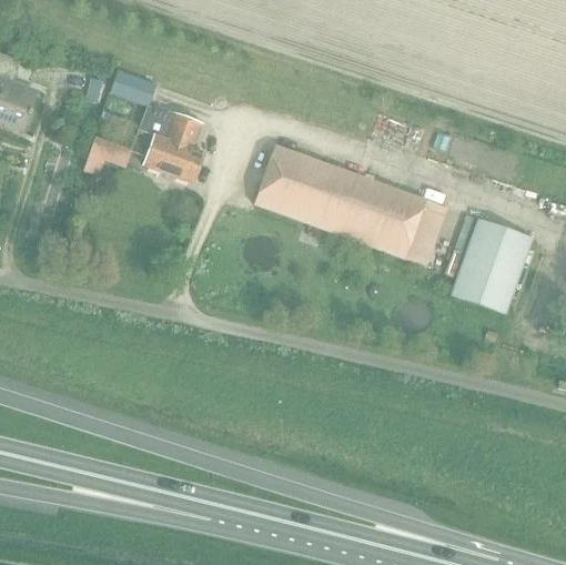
[(21,60),(14,58),(0,52),(0,121),(20,129),(32,94),(18,89),(19,87),(12,83),(21,60)]
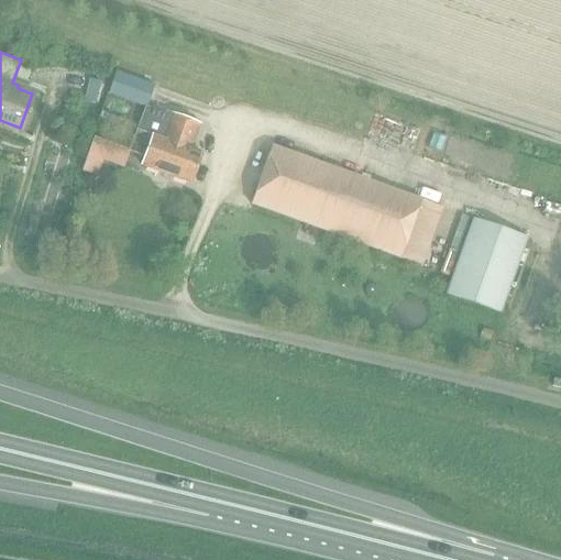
[(118,68),(109,90),(146,105),(155,81),(118,68)]
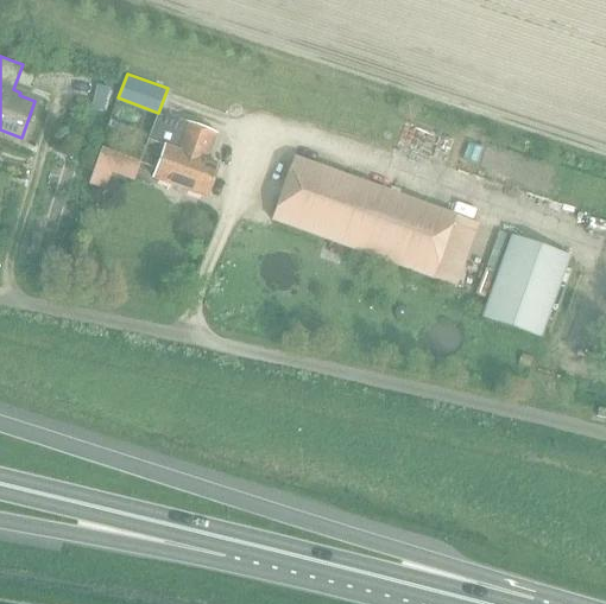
[(96,80),(94,91),(106,94),(108,83),(96,80)]
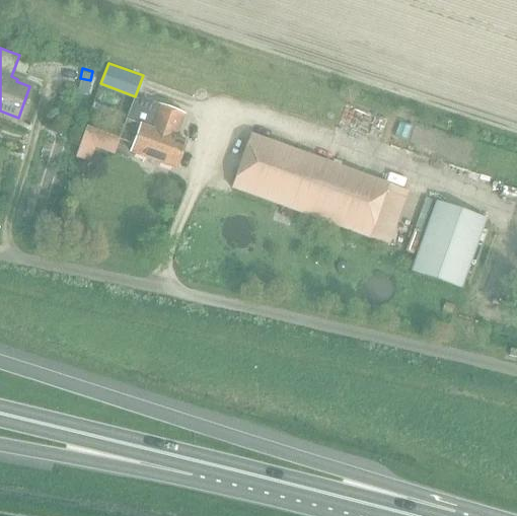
[(121,92),(99,85),(95,96),(117,103),(121,92)]
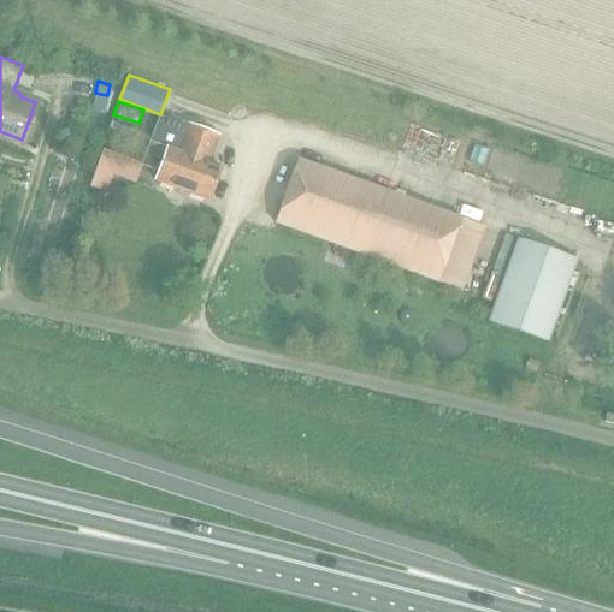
[(151,174),(207,195),(218,164),(206,160),(217,132),(181,119),(179,123),(158,114),(141,160),(154,165),(151,174)]
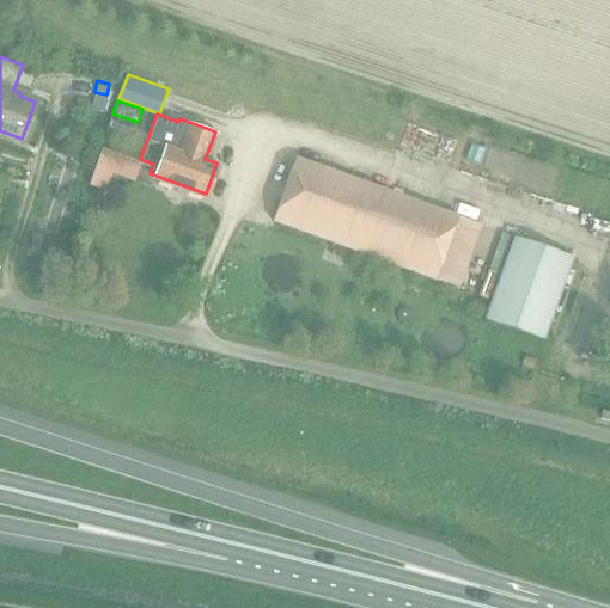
[(453,284),(477,221),(296,155),(272,219),(335,241),(331,252),(345,257),(349,246),(453,284)]
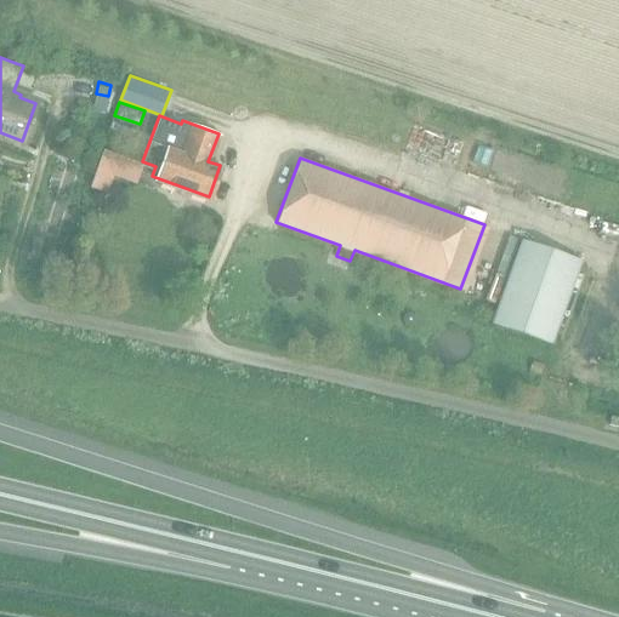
[(554,343),(584,260),(522,238),(509,274),(499,302),(493,320),(554,343)]
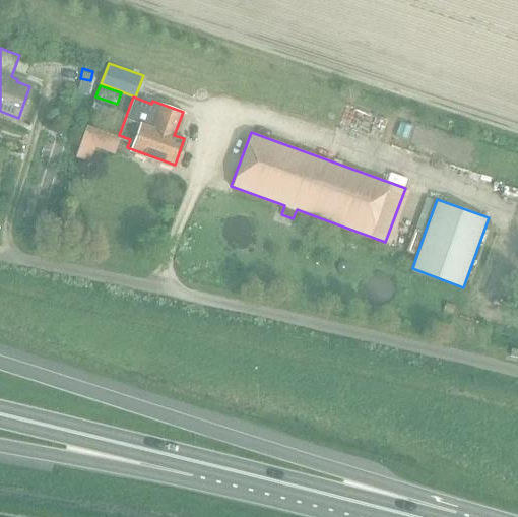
[(415,225),(407,250),(417,253),(426,230),(415,225)]
